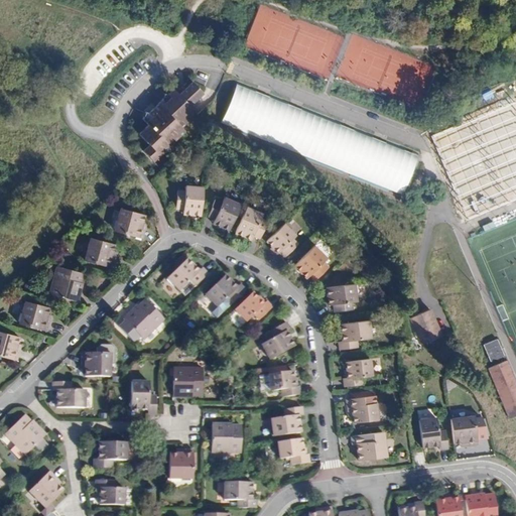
[(204,94),(191,80),(176,94),(189,106),(204,94)]
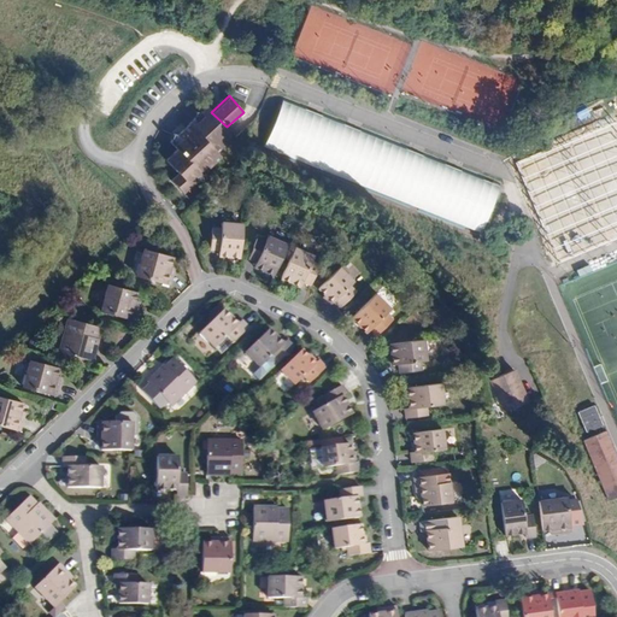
[(501,186),(283,100),(265,146),(482,234),(501,186)]
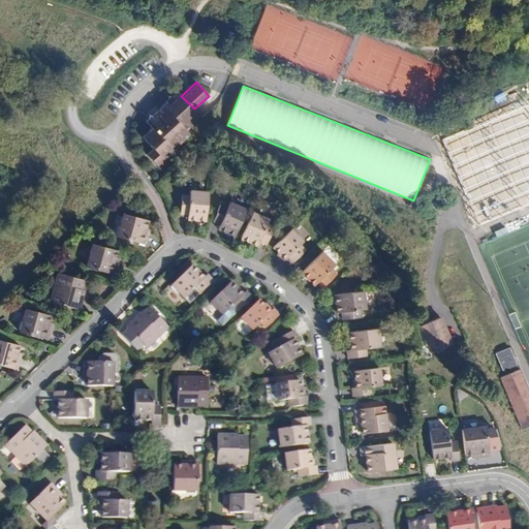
[(198,113),(194,109),(181,96),(176,90),(161,105),(167,111),(188,131),(197,122),(193,118),(198,113)]
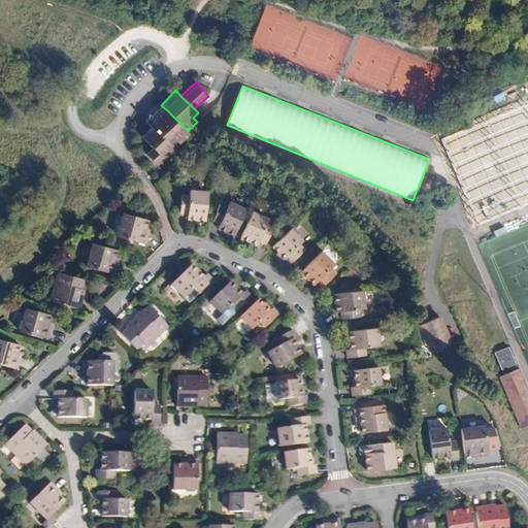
[(527,104),(442,138),(475,222),(527,201),(527,104)]
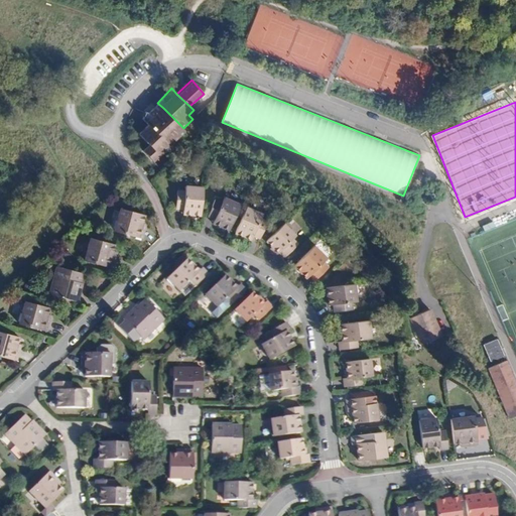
[(186,131),(183,128),(163,108),(146,125),(167,145),(169,148),(186,131)]
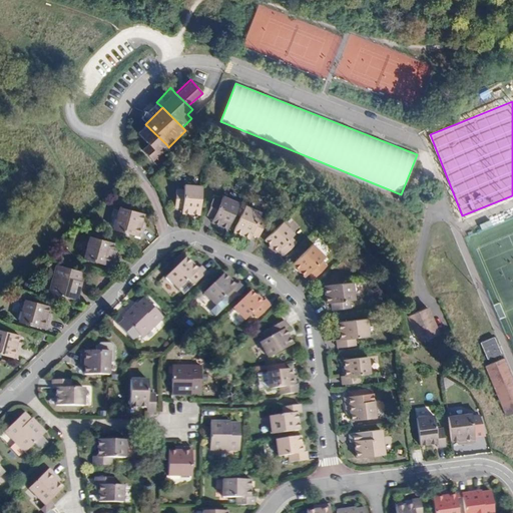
[(152,161),(166,144),(145,124),(133,133),(143,143),(138,148),(152,161)]
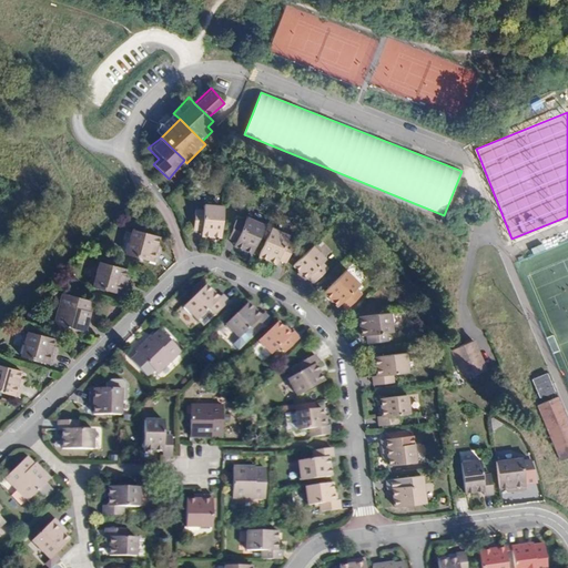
[(225,240),(229,209),(209,208),(209,212),(200,211),(198,232),(205,233),(205,237),(225,240)]
